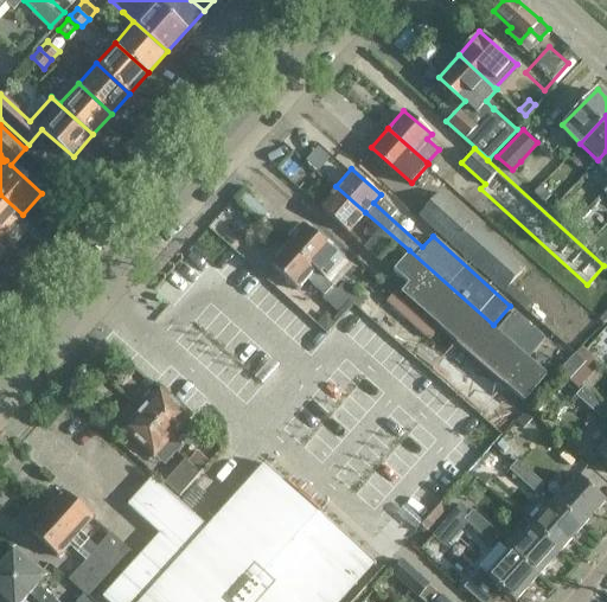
[(544,200),(551,193),(541,183),(534,191),(544,200)]
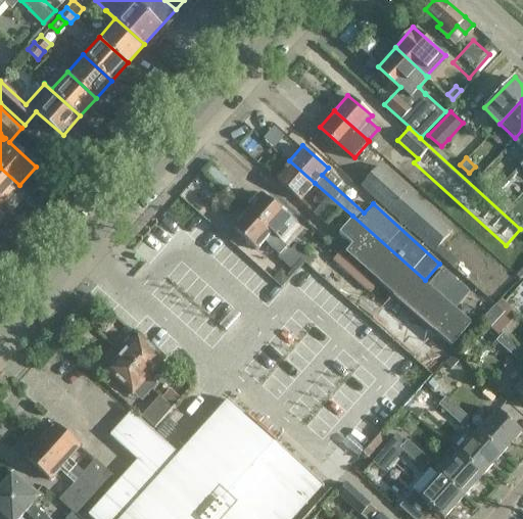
[(315,183),(289,160),(276,176),(291,190),(289,192),(298,200),(306,190),(315,183)]
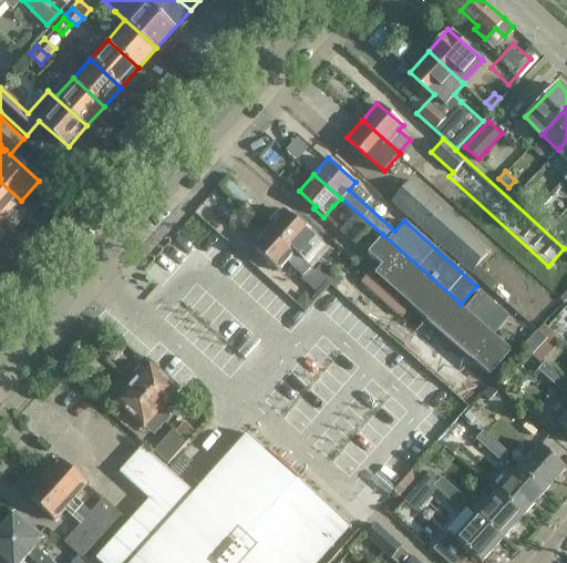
[(472,270),(492,248),(445,208),(411,177),(393,197),(472,270)]
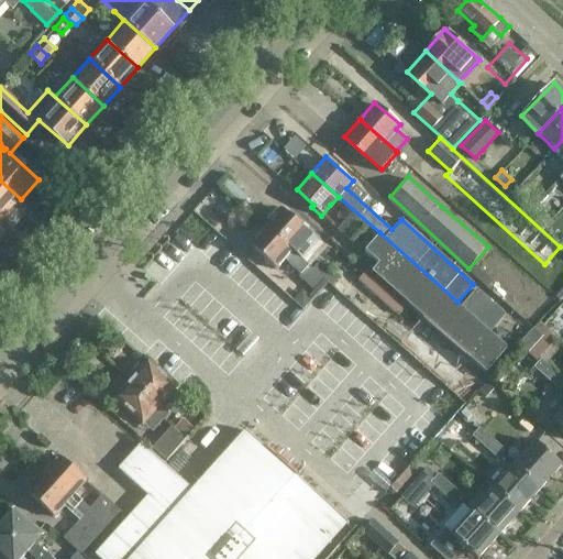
[(21,199),(0,181),(0,216),(3,219),(21,199)]
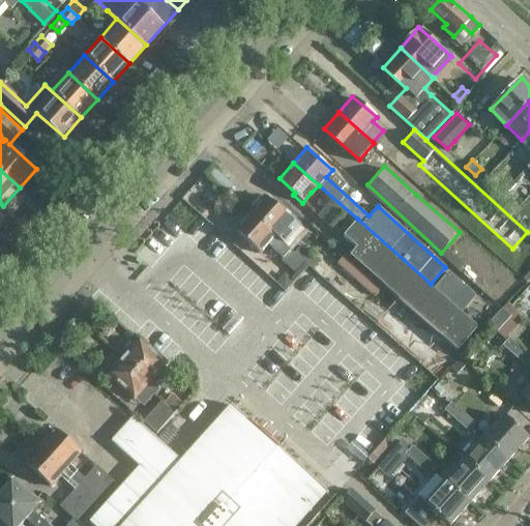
[(498,195),(504,188),(495,180),(489,186),(498,195)]
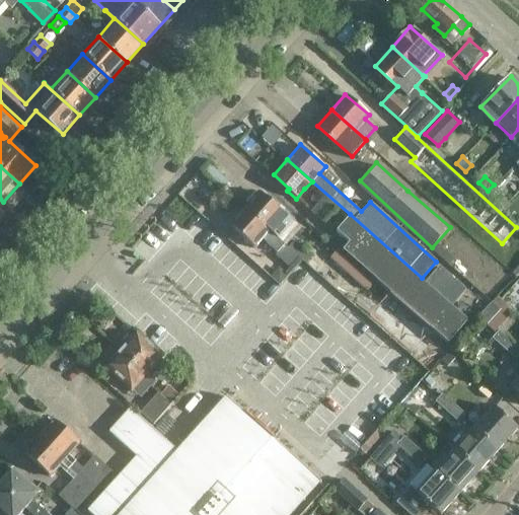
[(260,190),(244,206),(278,236),(293,220),(260,190)]
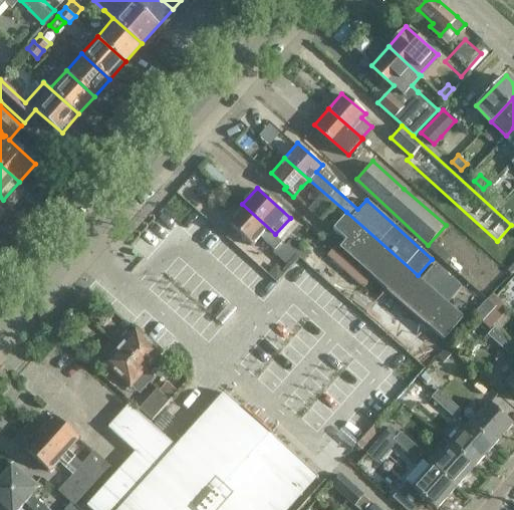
[(275,234),(242,204),(227,221),(253,243),(260,235),(275,248),(273,250),(283,259),(285,256),(292,262),(299,255),(275,234)]
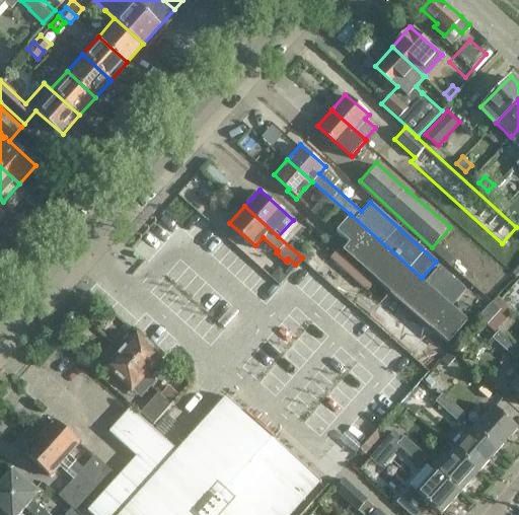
[(350,214),(337,229),(350,241),(343,249),(448,343),(468,319),(350,214)]
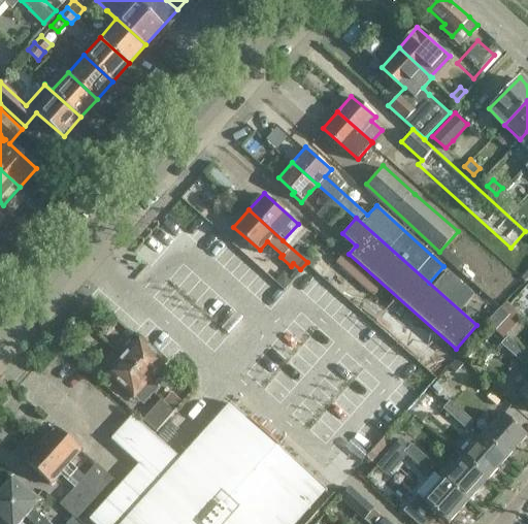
[(407,307),(391,326),(422,354),(438,335),(407,307)]
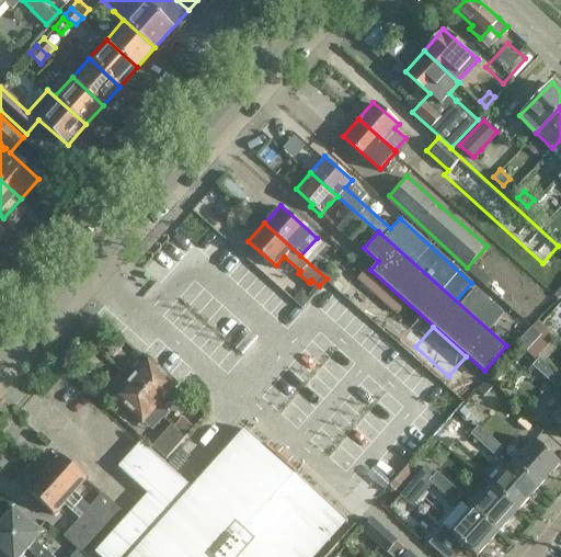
[(526,343),(519,351),(533,363),(558,386),(560,381),(560,373),(539,355),(526,343)]
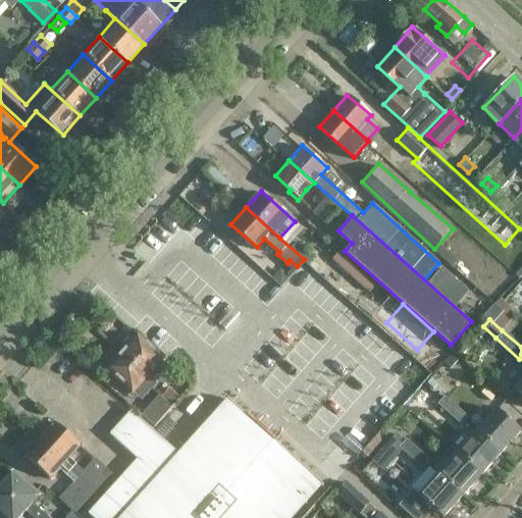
[(164,356),(138,332),(122,350),(148,373),(164,356)]
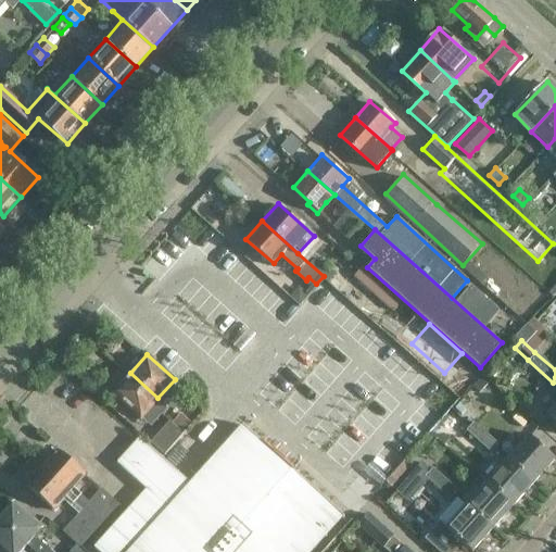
[(158,398),(130,373),(113,392),(141,416),(158,398)]
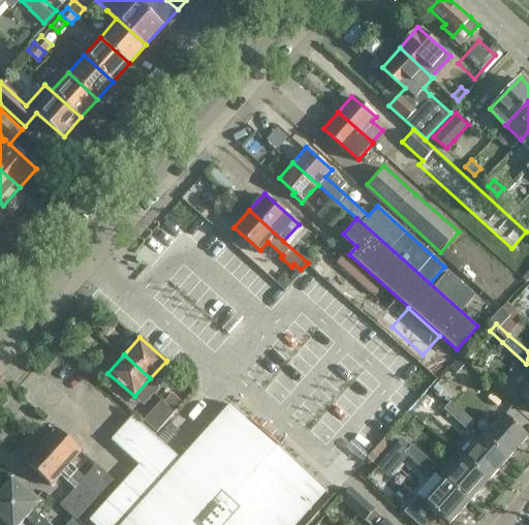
[(163,399),(175,409),(183,400),(172,391),(163,399)]
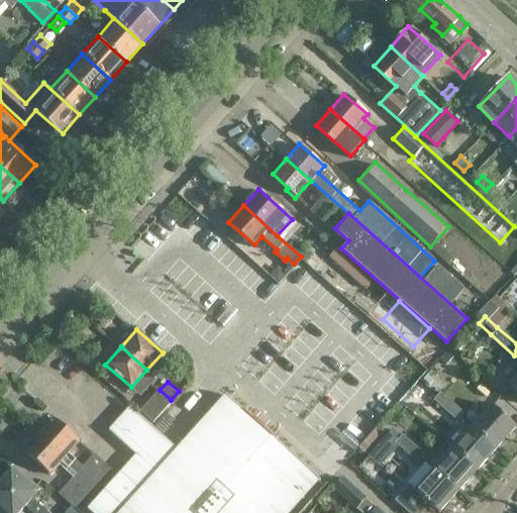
[(456,419),(464,411),(441,390),(435,396),(436,400),(456,419)]
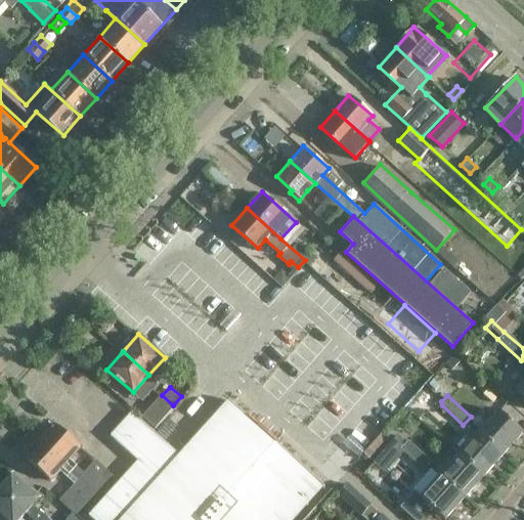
[(123,476),(88,513),(95,519),(292,519),(324,484),(228,397),(179,452),(153,428),(132,409),(110,434),(139,460),(124,477),(123,476)]
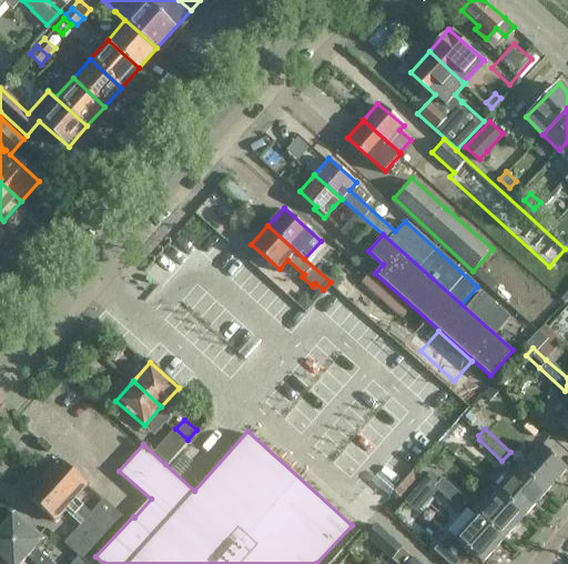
[(540,444),(519,467),(545,491),(567,467),(540,444)]
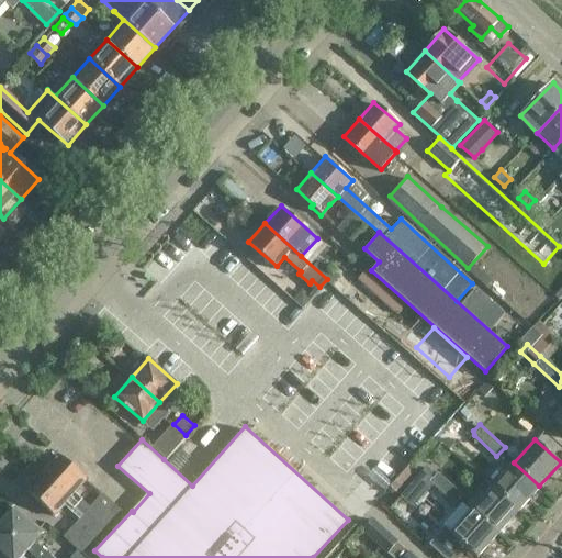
[(87,478),(59,454),(43,471),(103,526),(121,508),(102,491),(102,492),(90,505),(82,498),(75,491),(87,478)]
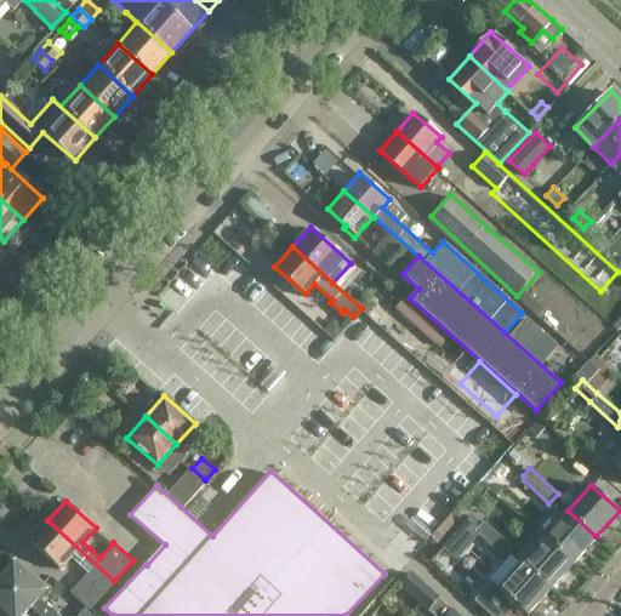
[(568,511),(545,536),(574,562),(596,536),(568,511)]
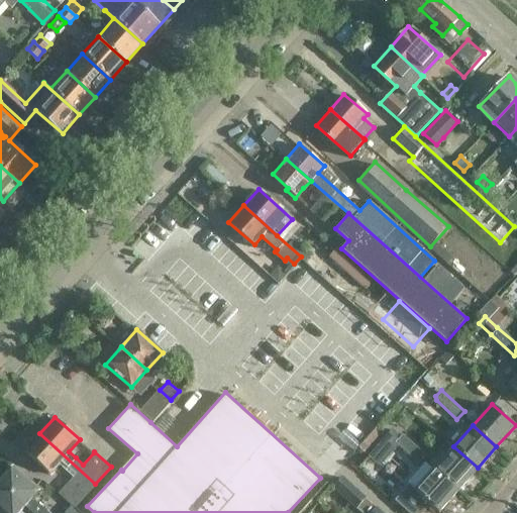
[(394,443),(396,440),(419,462),(426,453),(403,432),(399,437),(390,429),(385,435),(394,443)]
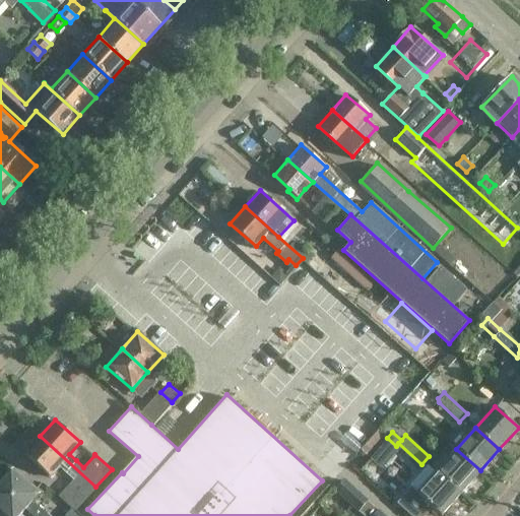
[(95,487),(40,436),(25,452),(51,475),(62,463),(68,469),(76,476),(60,494),(76,509),(95,487)]
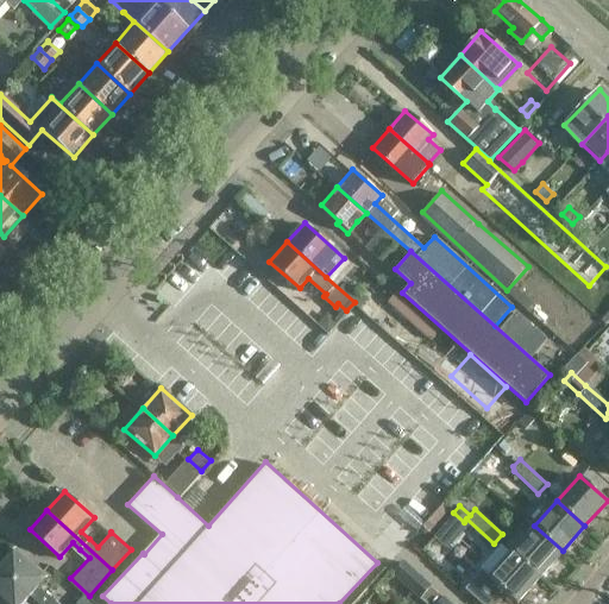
[(534,526),(512,551),(540,576),(563,551),(534,526)]
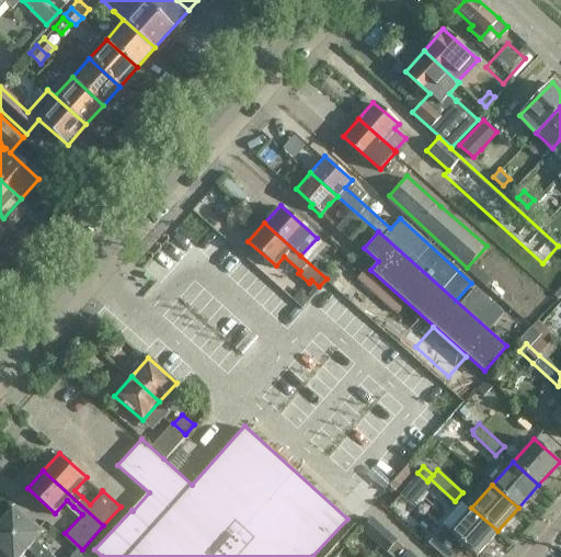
[(14,506),(0,521),(0,523),(26,547),(42,530),(14,506)]
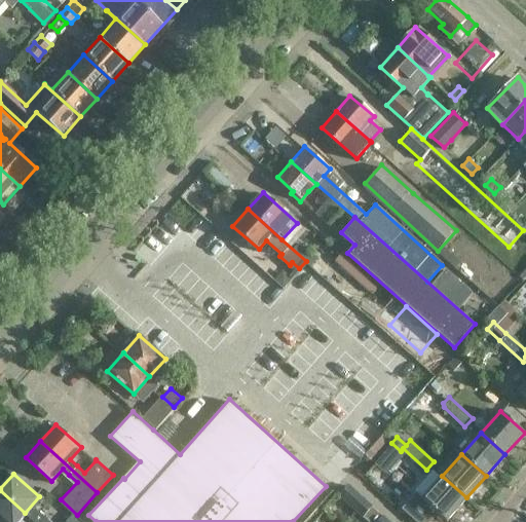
[(446,519),(466,497),(442,476),(422,497),(446,519)]
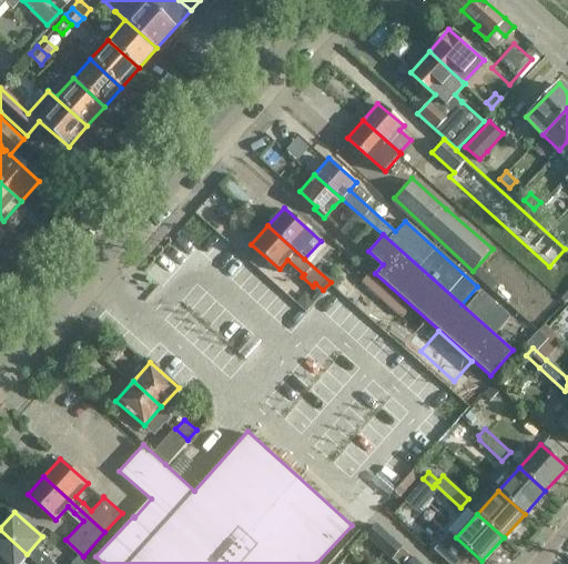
[(423,563),(376,522),(366,533),(399,563),(423,563)]
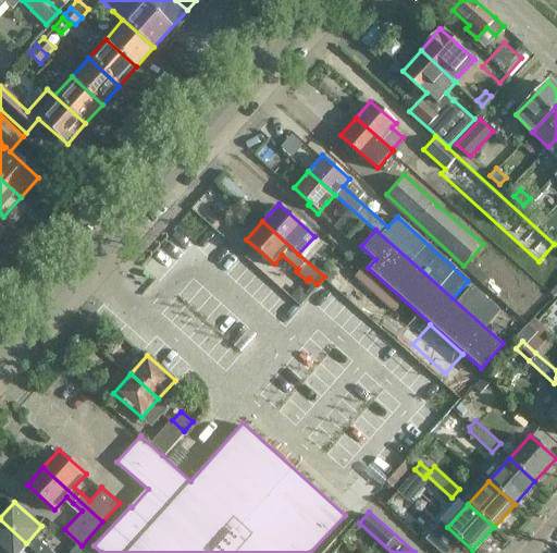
[(17,552),(26,543),(0,519),(0,550),(3,552),(17,552)]
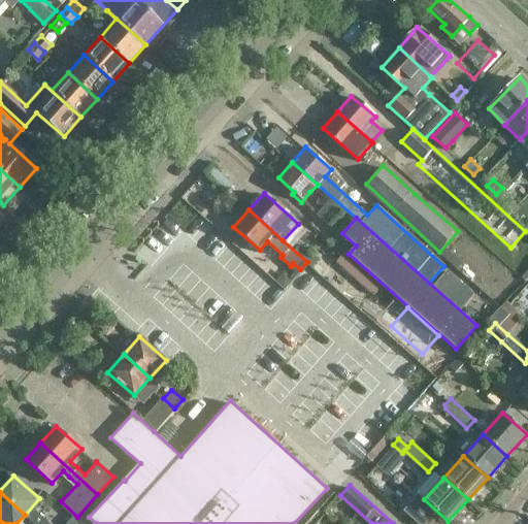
[(53,523),(33,506),(25,515),(35,523),(84,523),(85,523),(73,514),(63,523),(53,523)]
